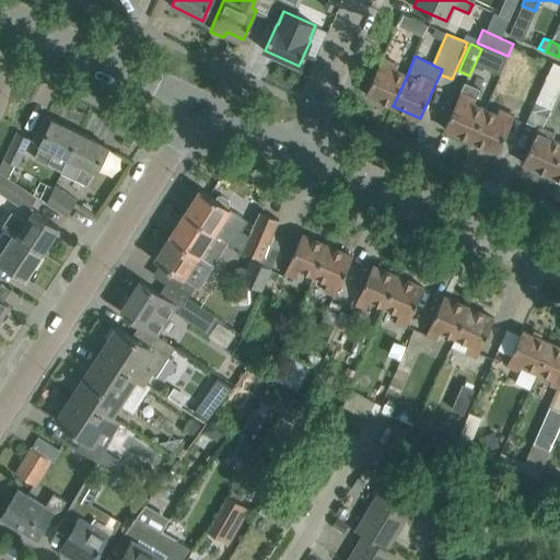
[(395,70),(398,65),(382,57),(365,94),(393,106),(407,76),(395,70)]
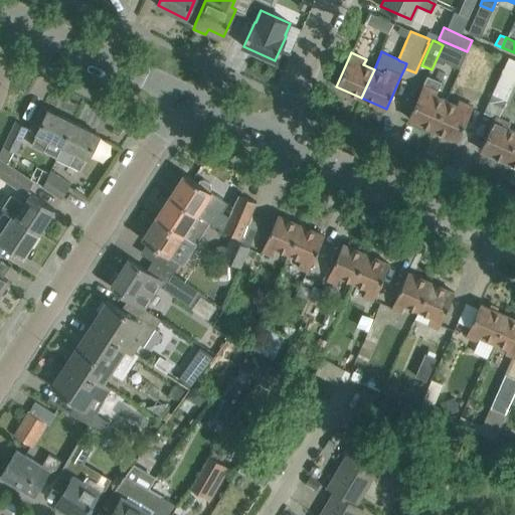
[(495,117),(499,119),(514,80),(514,59),(509,57),(484,112),(495,117)]
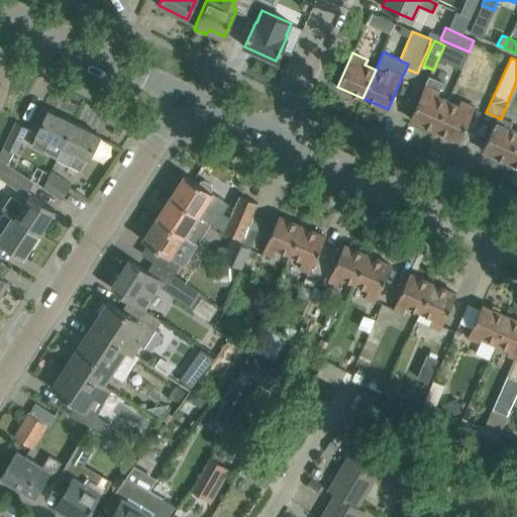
[(437,97),(439,92),(443,82),(429,76),(424,86),(410,118),(435,129),(447,101),(437,97)]
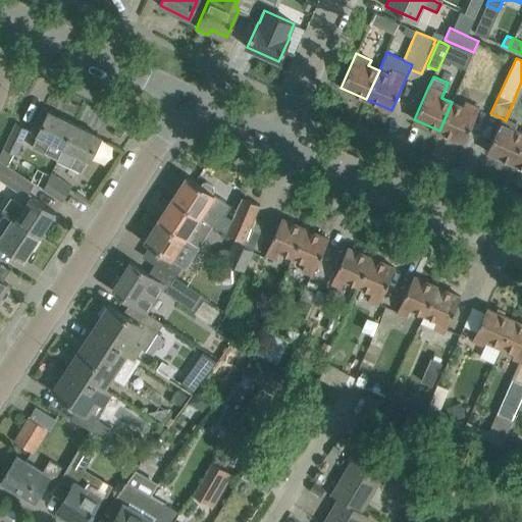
[(439,131),(465,142),(479,108),(465,102),(463,107),(452,102),(439,131)]
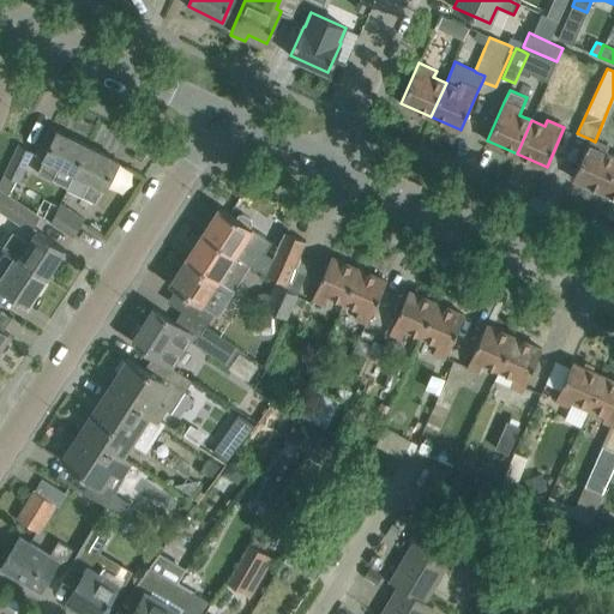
[(73,173),(88,145),(58,131),(58,132),(49,127),(36,154),(44,157),(44,160),(37,173),(50,180),(58,164),(73,173)]
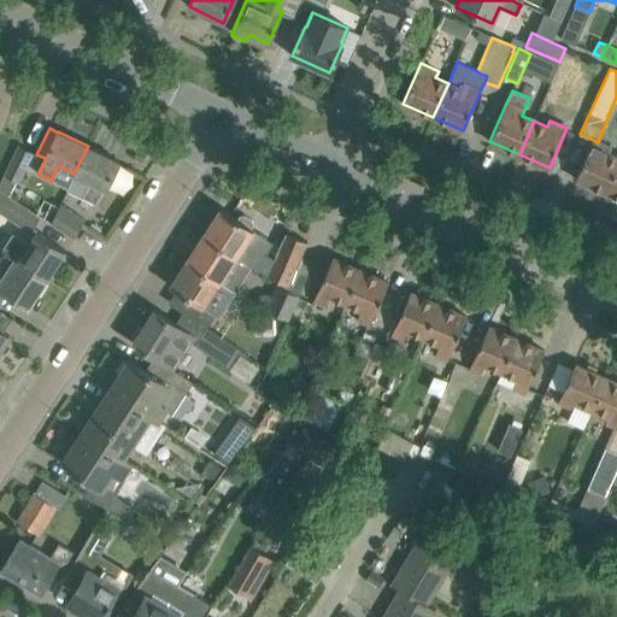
[(616,165),(616,158),(607,154),(611,148),(593,140),(575,180),(605,193),(616,165)]
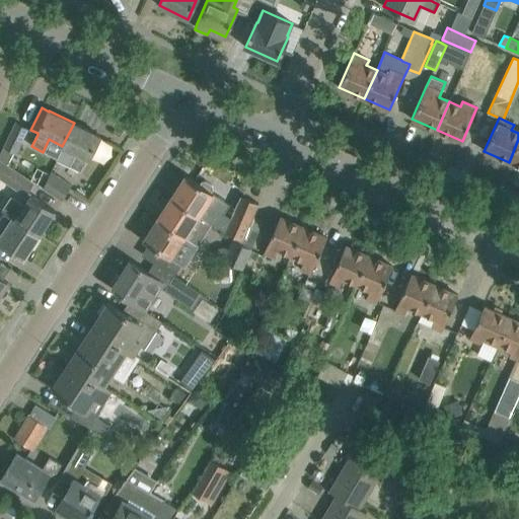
[(15,122),(3,147),(16,154),(28,128),(15,122)]
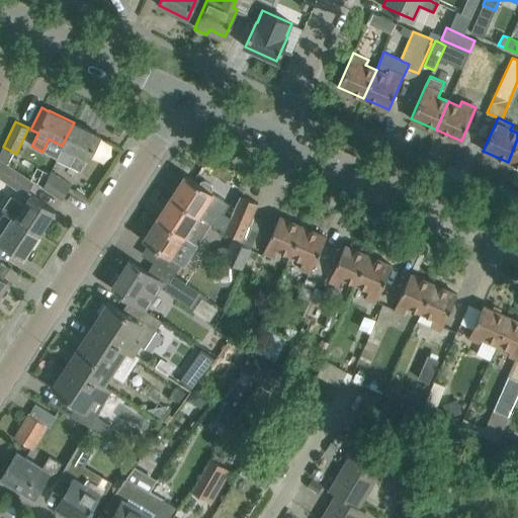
[(58,159),(71,164),(80,171),(88,159),(100,136),(74,122),(62,146),(64,147),(58,159)]
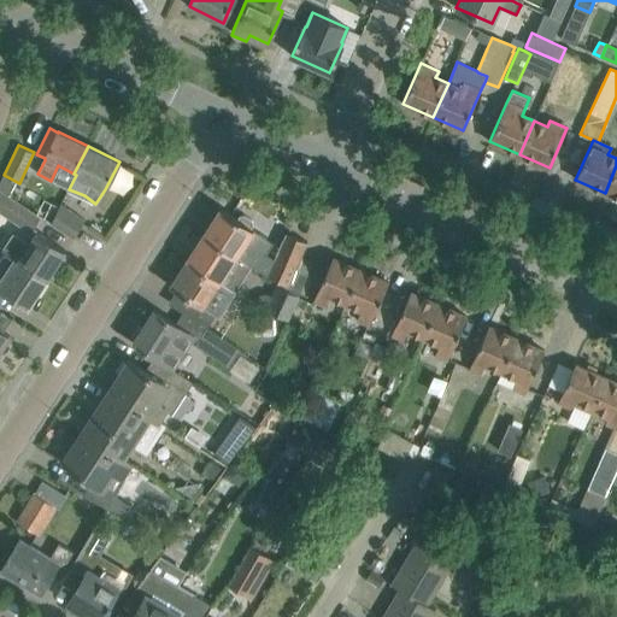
[(616,165),(605,193),(616,198),(616,165)]
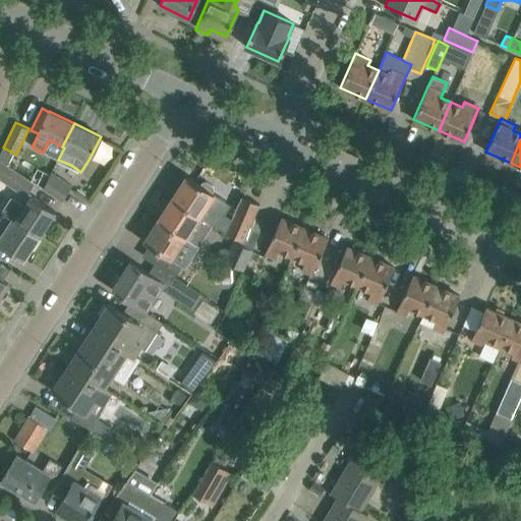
[(35,182),(0,160),(0,177),(26,195),(35,182)]
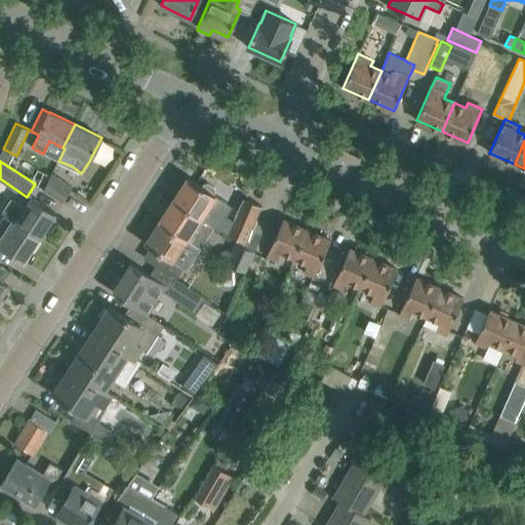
[(63,203),(72,187),(53,174),(43,191),(63,203)]
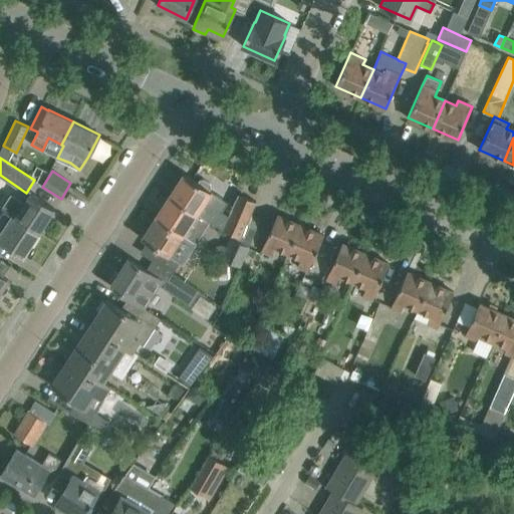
[(198,182),(192,179),(184,174),(170,195),(197,213),(214,224),(224,231),(241,238),(256,202),(238,194),(237,196),(238,196),(230,217),(205,201),(211,191),(209,190),(211,187),(210,183),(203,179),(199,180),(198,182)]
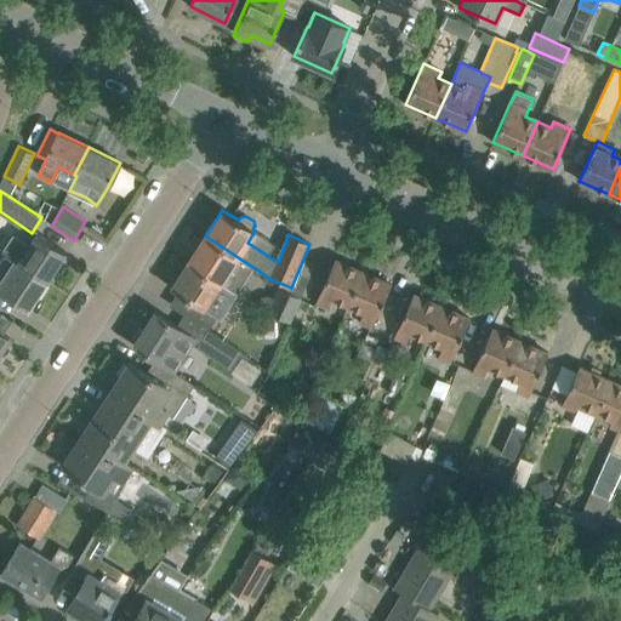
[(13,234),(3,251),(6,254),(46,280),(66,251),(38,233),(29,245),(13,234)]
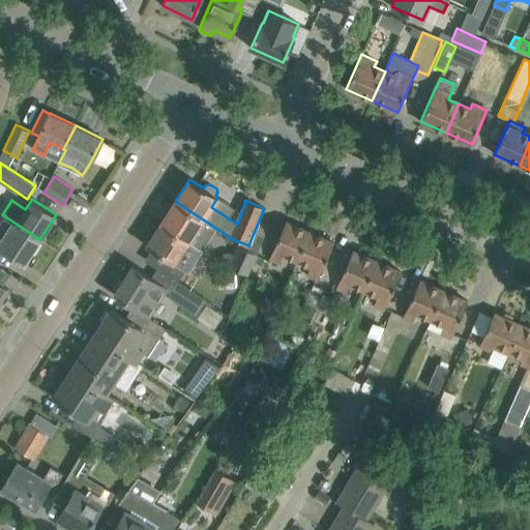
[(195,232),(203,219),(175,201),(160,225),(188,242),(189,241),(196,245),(202,236),(195,232)]
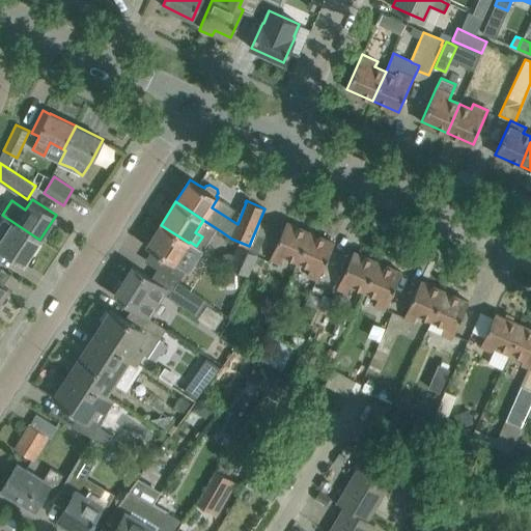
[(0,248),(24,263),(39,240),(5,217),(0,224),(0,248)]
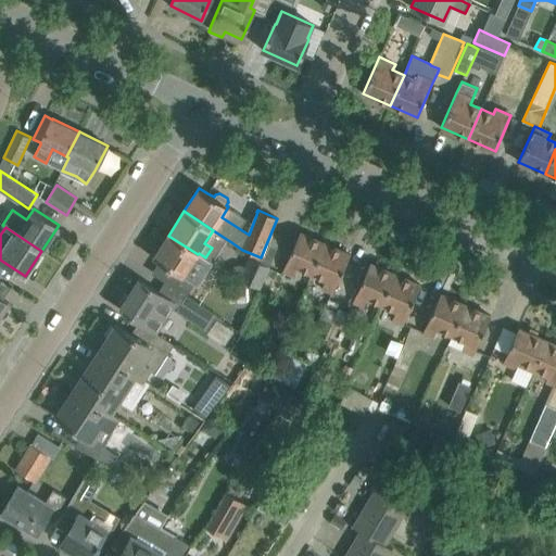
[(312,274),(325,243),(300,231),(282,272),(293,276),(298,268),(312,274)]
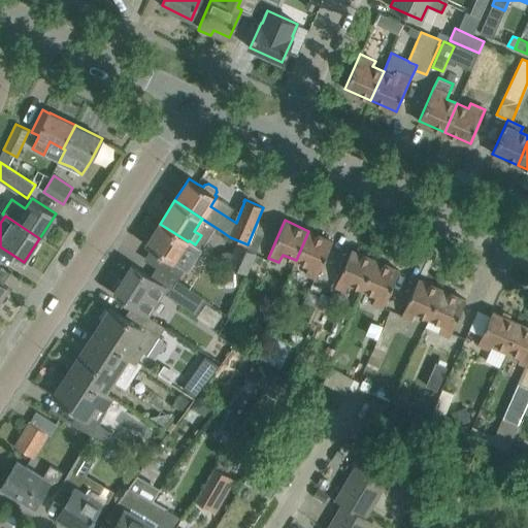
[(174,263),(188,241),(160,224),(145,244),(174,263)]
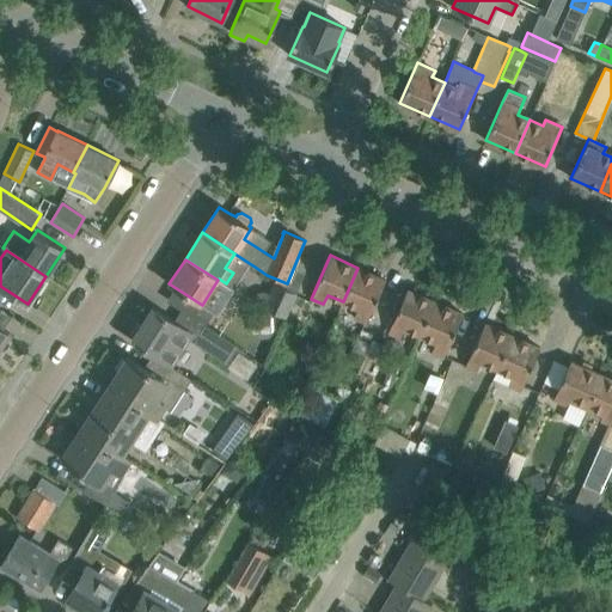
[(366,323),(385,280),(357,268),(343,301),(359,308),(354,318),(366,323)]
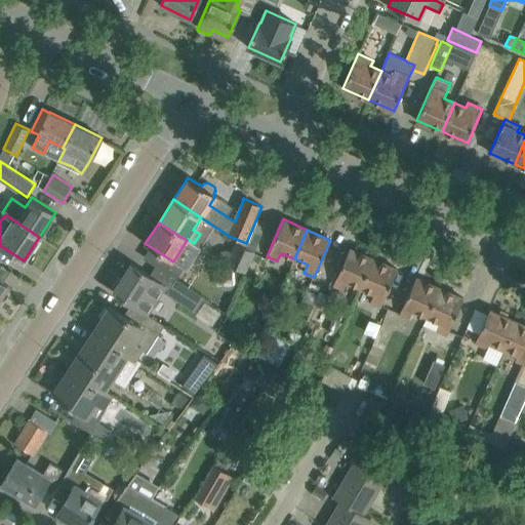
[(245,273),(254,251),(235,243),(227,265),(245,273)]
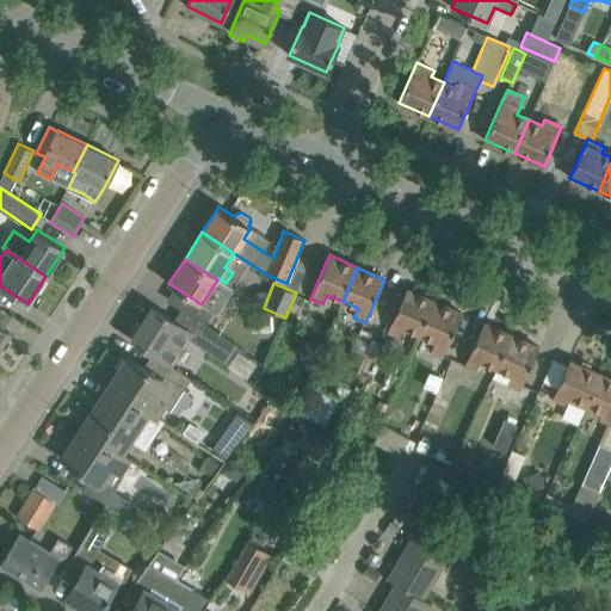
[(419,335),(434,301),(407,289),(388,332),(401,338),(405,328),(419,335)]
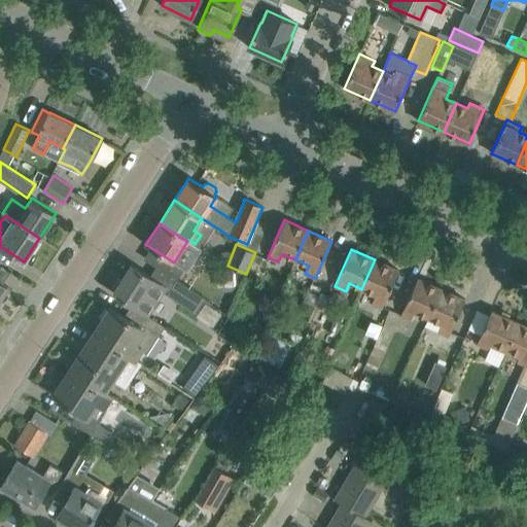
[(382,308),(398,270),(375,259),(361,289),(377,295),(373,304),(382,308)]
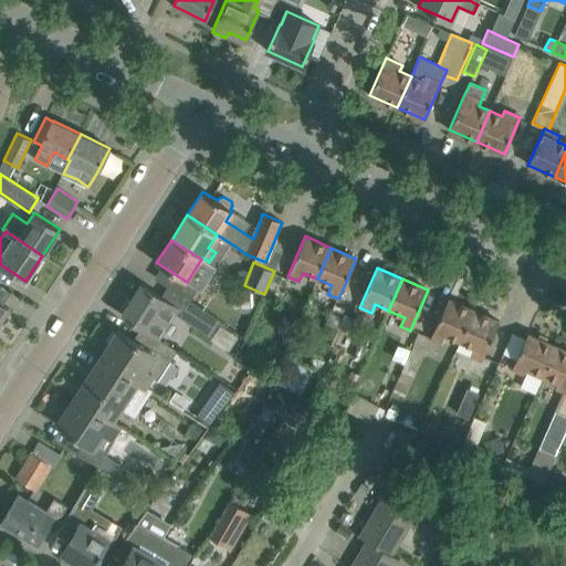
[(142,327),(158,338),(178,308),(142,284),(130,301),(127,299),(122,308),(125,311),(122,314),(142,327)]
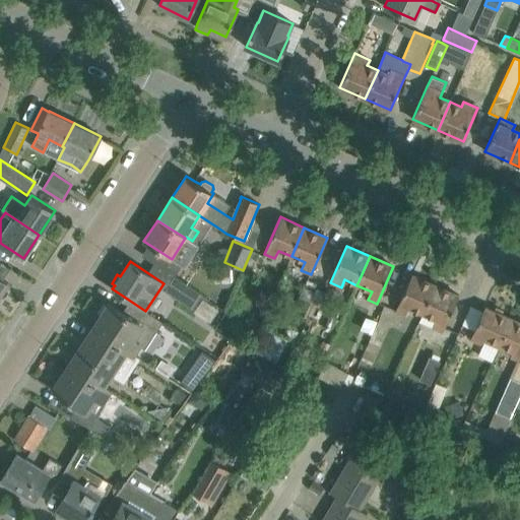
[(231,266),(213,267),(214,284),(219,283),(219,287),(232,286),(231,266)]
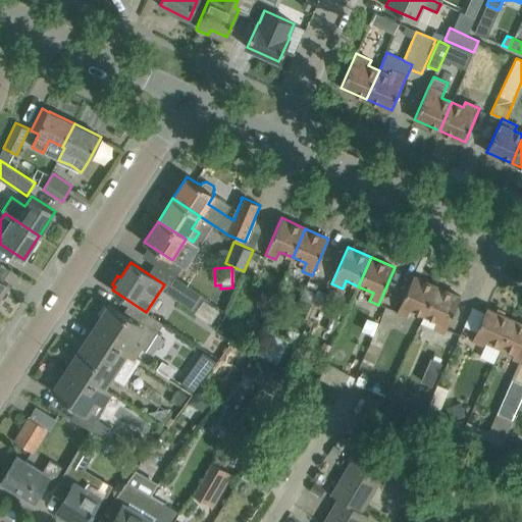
[(413,275),(397,313),(407,317),(410,310),(423,316),(437,285),(413,275)]
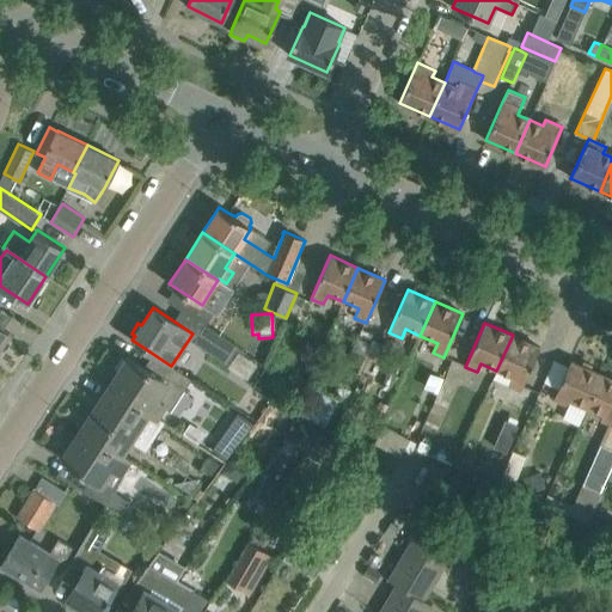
[(206,325),(195,342),(227,363),(230,359),(239,363),(246,353),(238,347),(234,344),(206,325)]
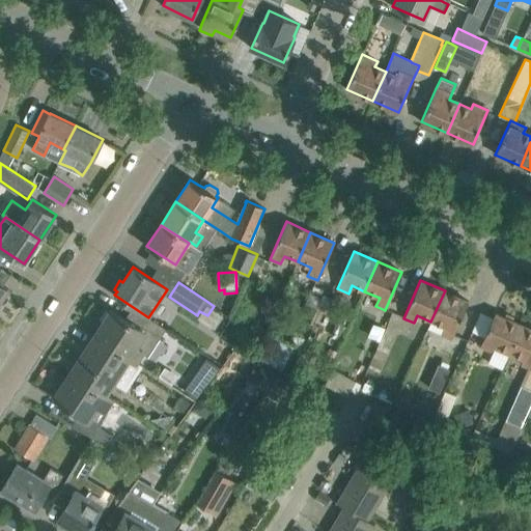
[(451,340),(469,302),(445,290),(430,322),(446,328),(442,336),(451,340)]
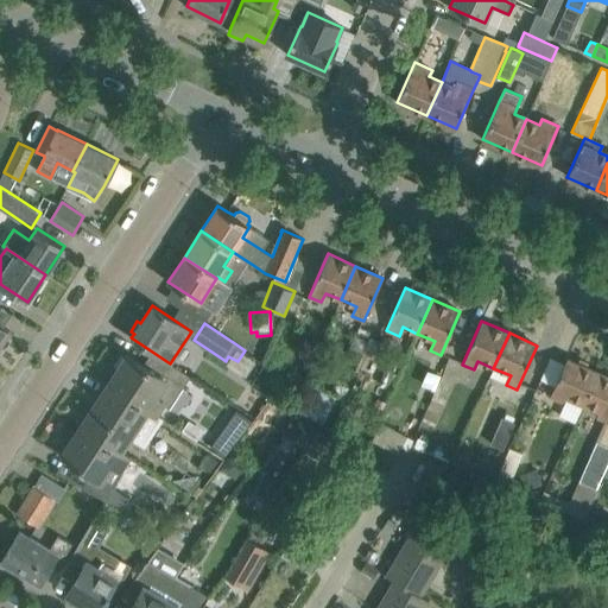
[(369,336),(353,372),(369,379),(381,386),(390,368),(392,360),(375,352),(381,342),(369,336)]
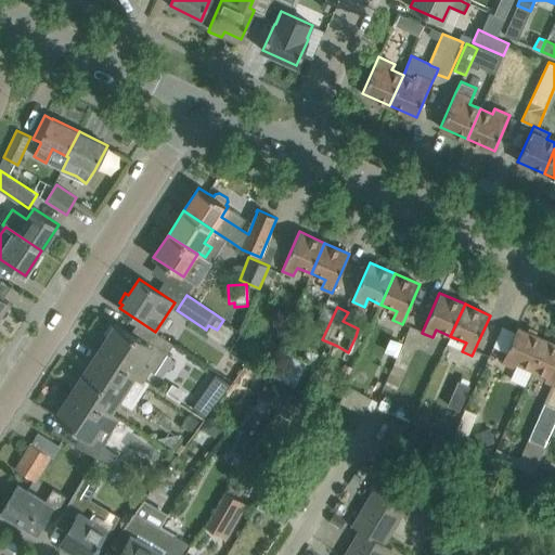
[(173,344),(155,332),(139,321),(131,333),(116,323),(99,350),(143,378),(149,369),(154,373),(173,344)]
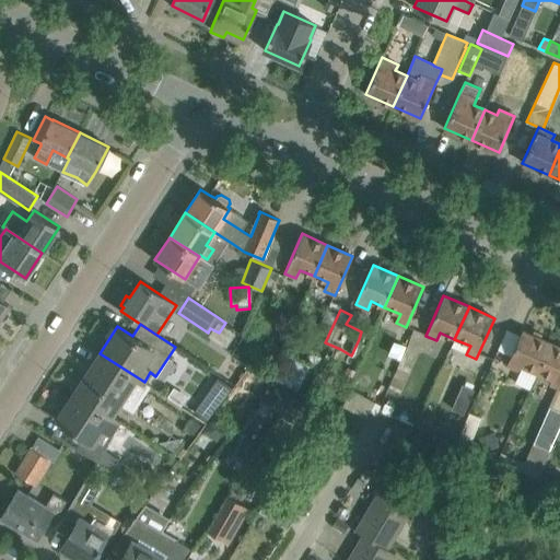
[(536,374),(550,342),(522,330),(506,365),(521,371),(522,368),(536,374)]
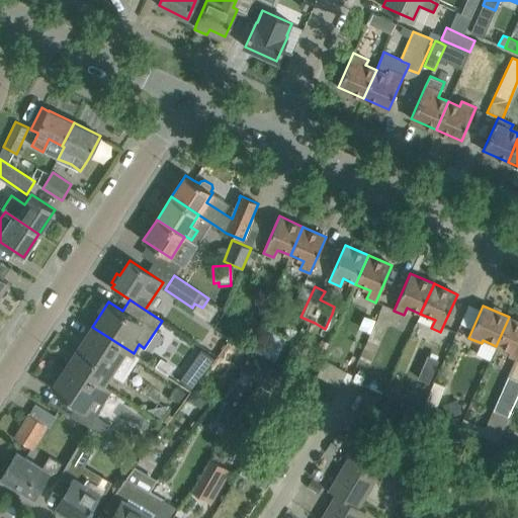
[(517,359),(517,321),(509,317),(496,346),(511,352),(510,355),(517,359)]
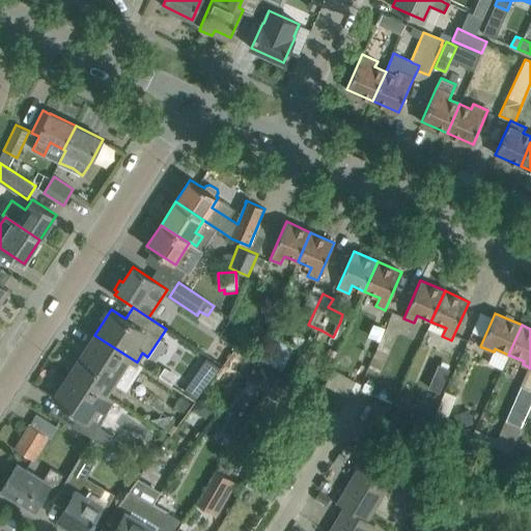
[(393,378),(409,341),(388,333),(373,368),(393,378)]
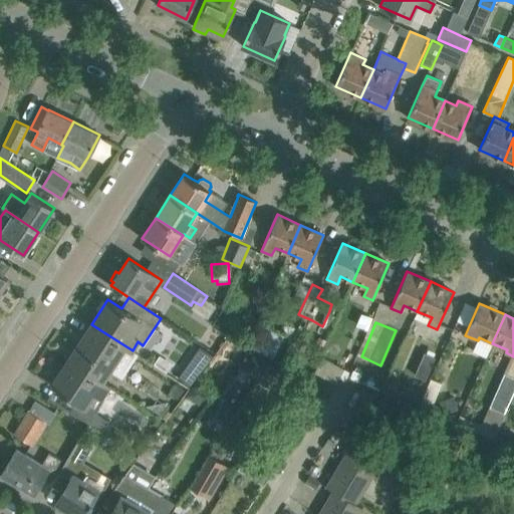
[(136,352),(133,350),(91,324),(77,346),(73,343),(65,356),(69,358),(68,360),(101,382),(109,369),(120,377),(136,352)]
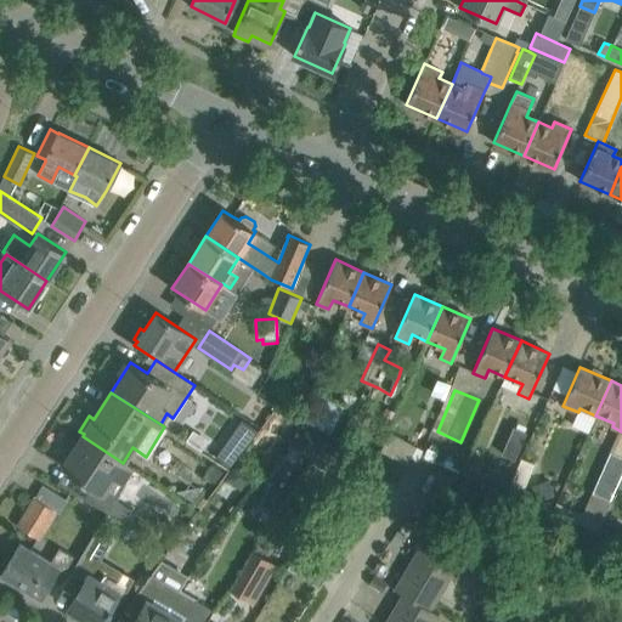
[(306,420),(331,433),(345,405),(321,393),(306,420)]
